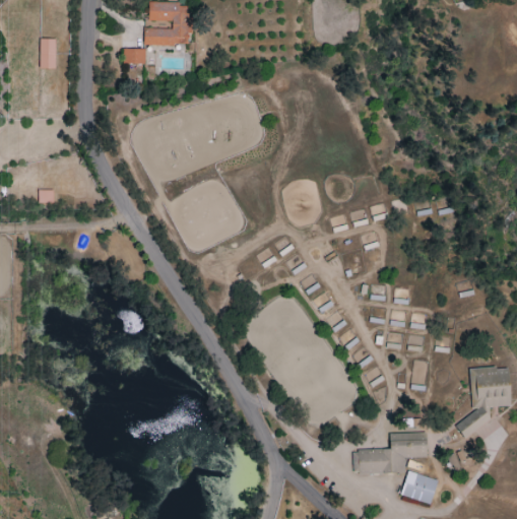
[(145,26),(145,44),(191,45),(192,15),(190,15),(191,2),(150,1),(150,19),(174,20),(174,27),(145,26)]
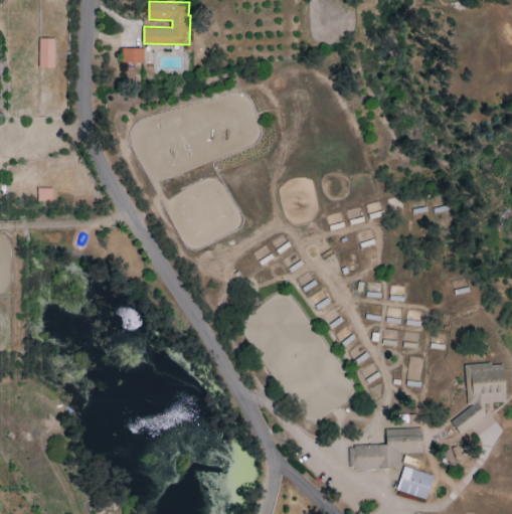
[(40,66),(56,66),(56,36),(40,36),(40,66)]
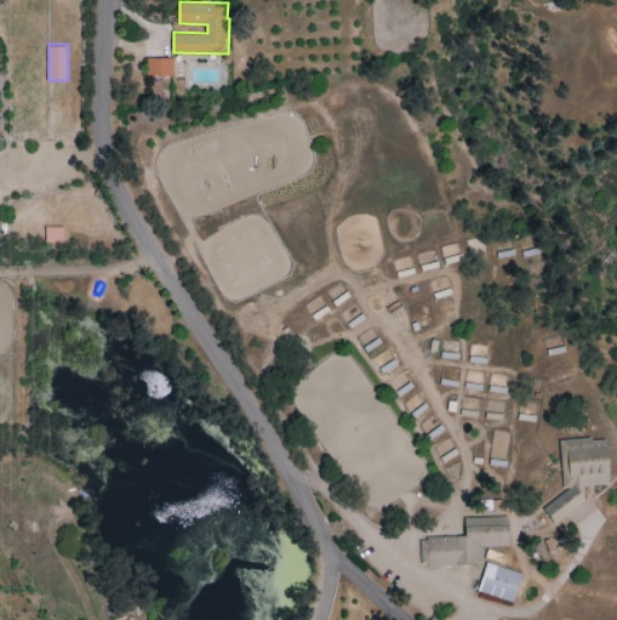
[(175,74),(175,57),(149,56),(149,74),(175,74)]
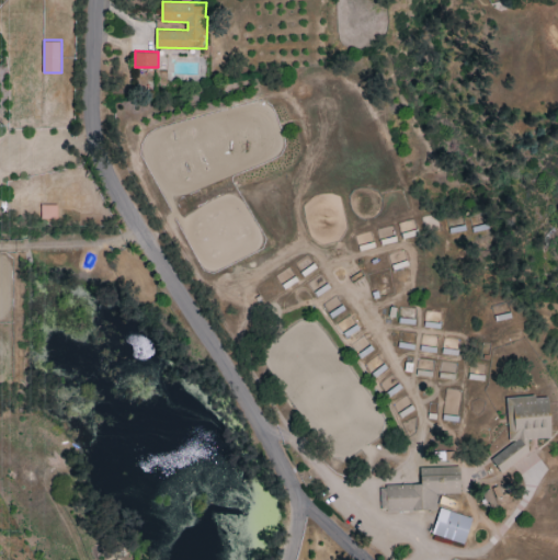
[(59,204),(43,204),(43,218),(59,218),(59,204)]
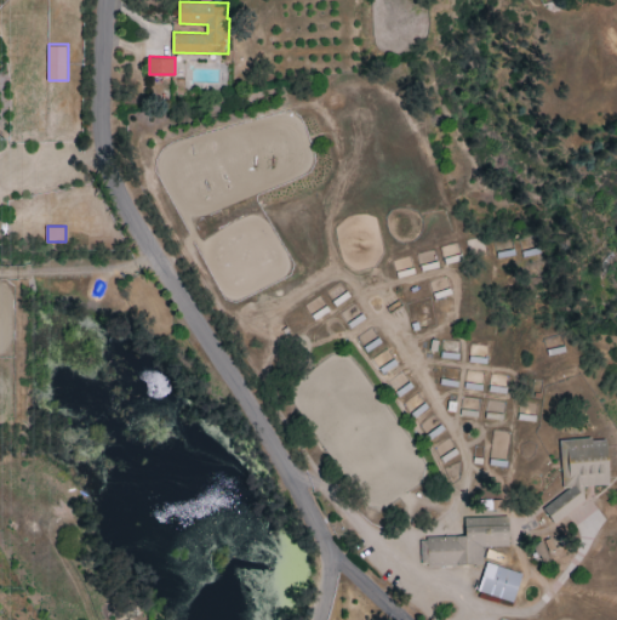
[(564,485),(610,483),(609,437),(563,439),(564,485)]
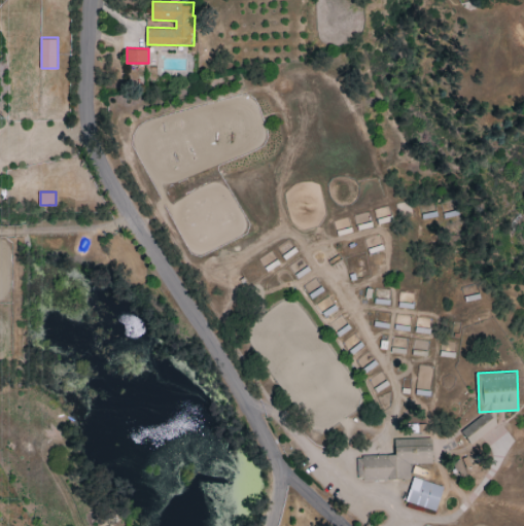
[(494,410),(479,417),(480,418),(463,425),(469,439),(501,425),(494,410)]
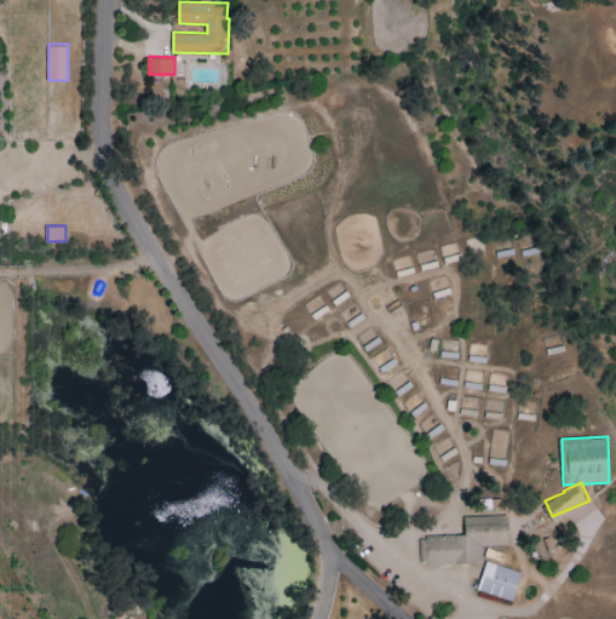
[(466,534),(421,536),(422,565),(485,562),(484,544),(510,544),(510,514),(466,515),(466,534)]
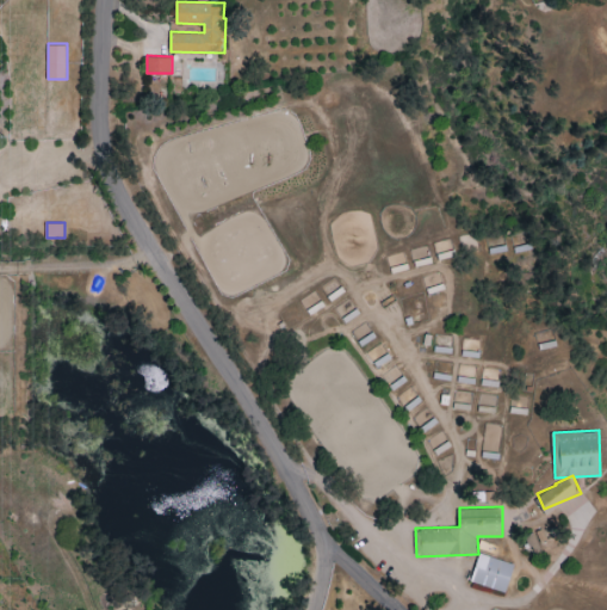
[(471,580),(507,591),(515,562),(481,552),(471,580)]
